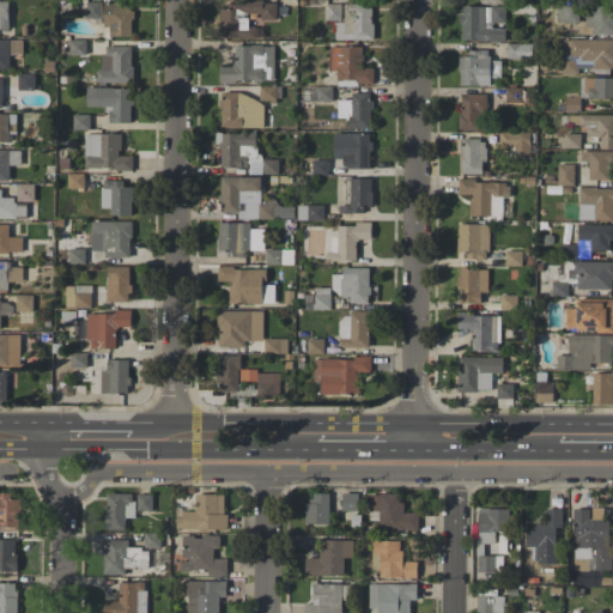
[(86,17),(102,18),(102,2),(87,1),(86,17)]
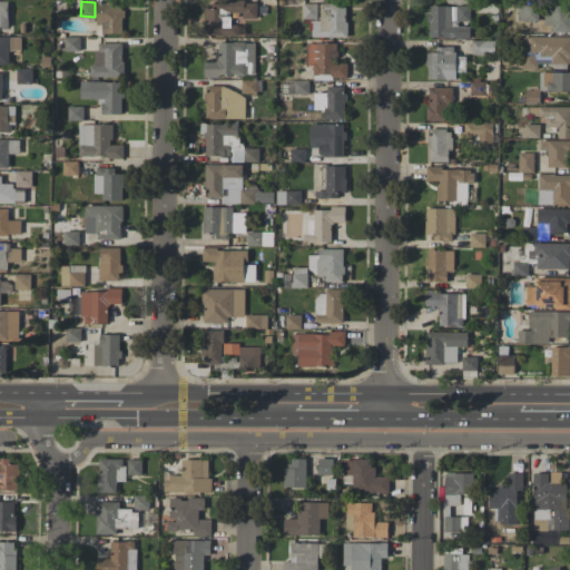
[(123,33),(123,1),(96,2),(96,25),(102,25),(102,33),(123,33)]
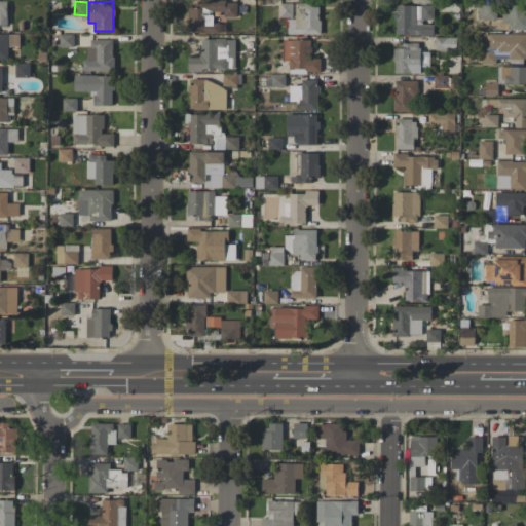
[(237,17),(237,2),(196,1),(196,8),(188,7),(188,32),(220,33),(220,23),(213,23),(214,12),(224,12),(224,17),(237,17)]
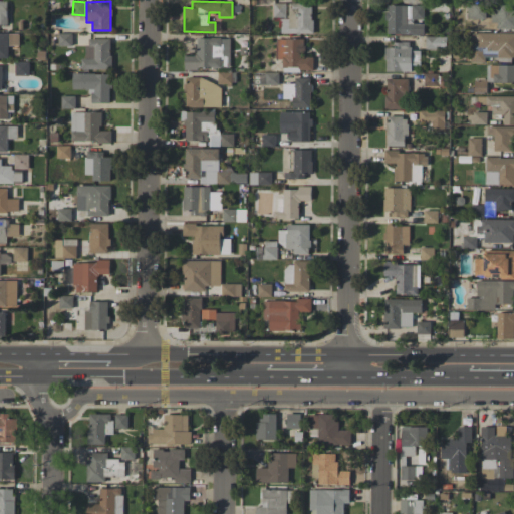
[(312,33),(312,3),(273,3),(273,17),(281,17),(281,33),(312,33)]
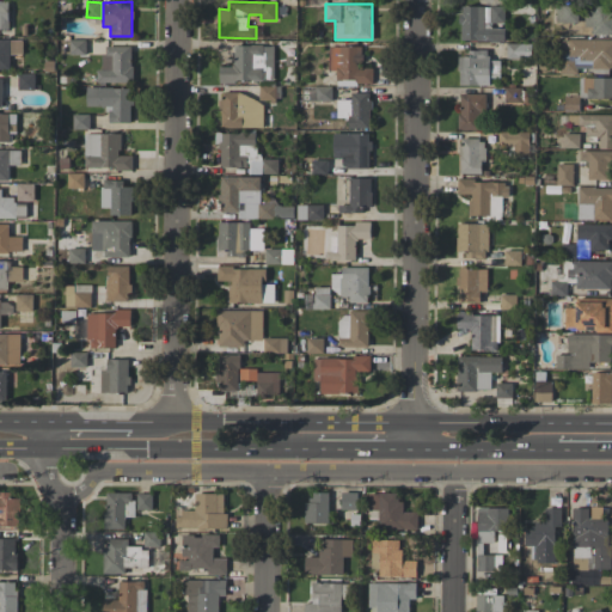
[(577,23),(577,5),(557,5),(556,23),(577,23)]
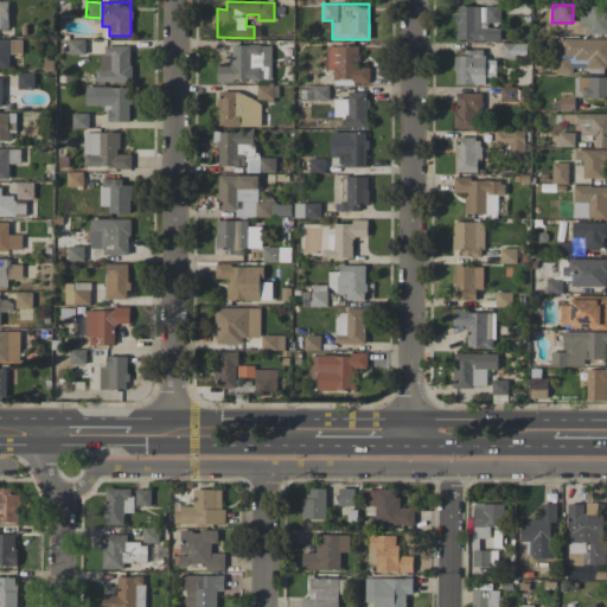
[(588,34),(606,34),(606,6),(581,5),(581,26),(588,26),(588,34)]
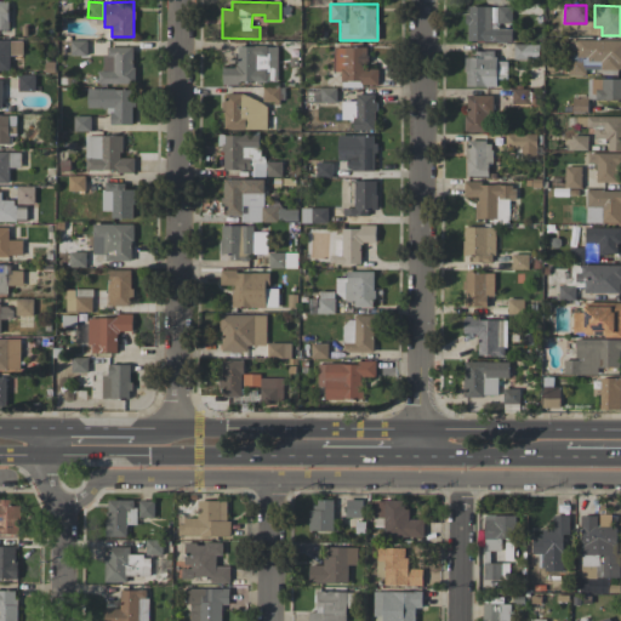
[(468,6),(467,41),(512,43),(513,27),(512,27),(513,7),(468,6)]
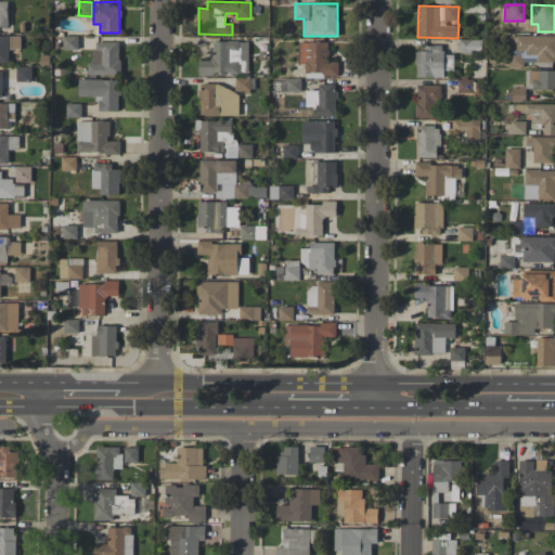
[(0,63),(9,64),(9,49),(21,49),(21,36),(0,36),(0,63)]
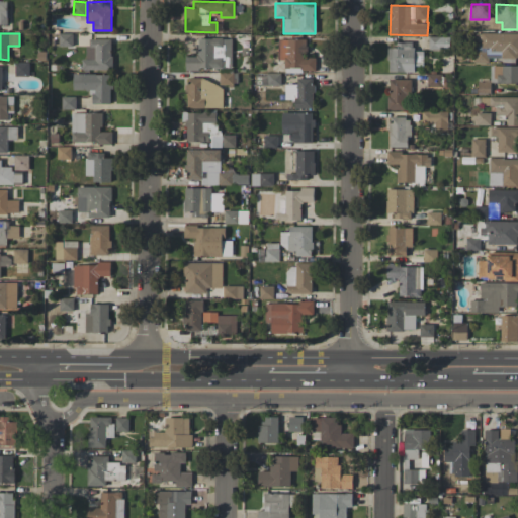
[(73,34),(60,33),(60,45),(73,45),(73,34)]
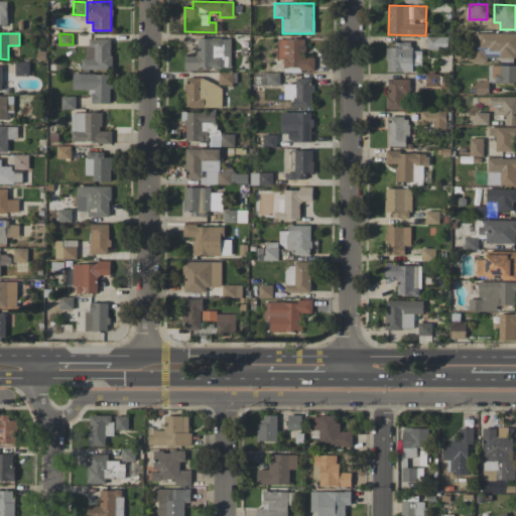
[(473,62),(487,63),(487,57),(515,57),(515,33),(474,33),(473,62)]
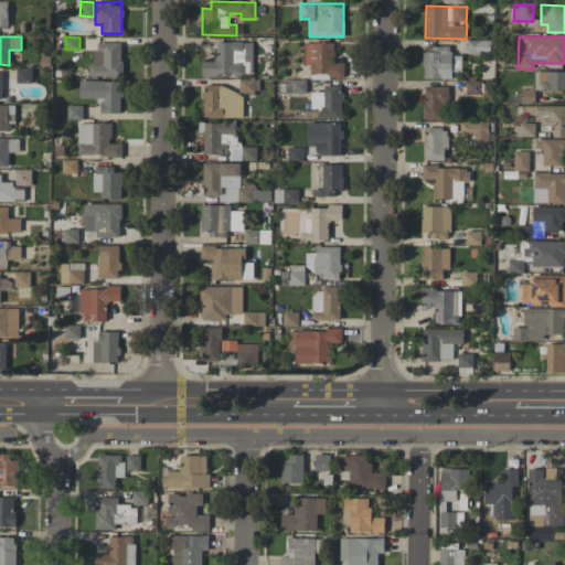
[(468,53),(489,52),(489,40),(468,41),(468,53)]
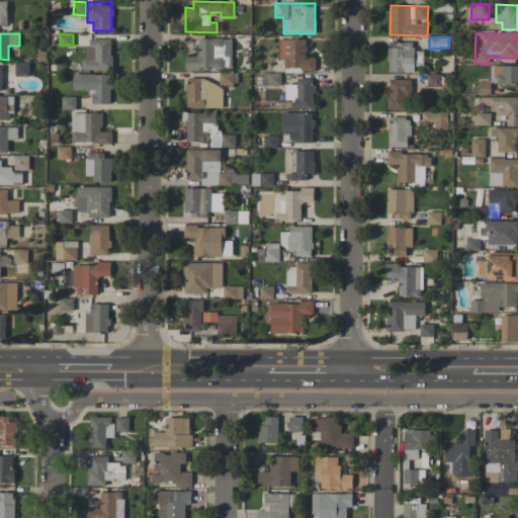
[(111,70),(112,39),(87,38),(87,59),(82,58),(82,70),(111,70)]
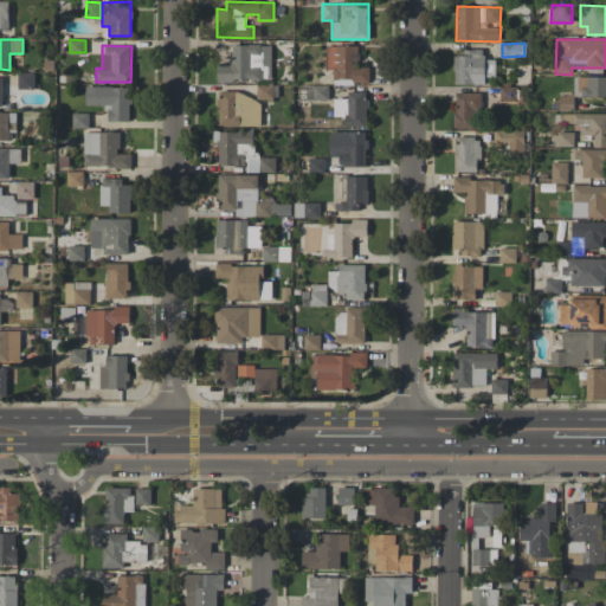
[(217,82),(271,81),(270,45),(232,45),(232,65),(217,65),(217,82)]
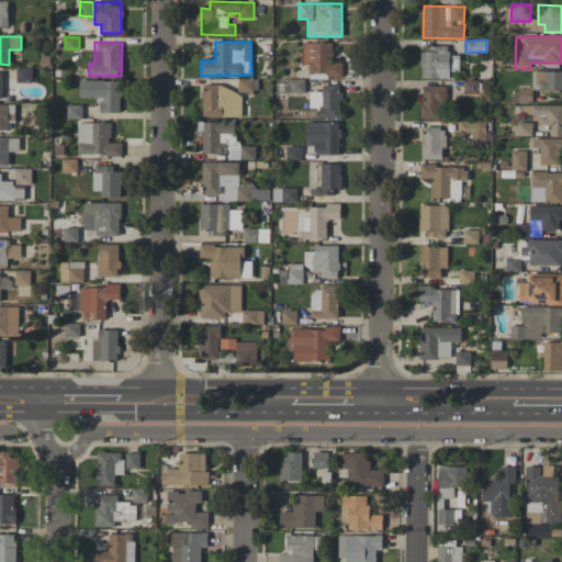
[(333,43),(303,43),(303,65),(310,65),(308,78),(343,78),(343,63),(333,63),(333,43)]
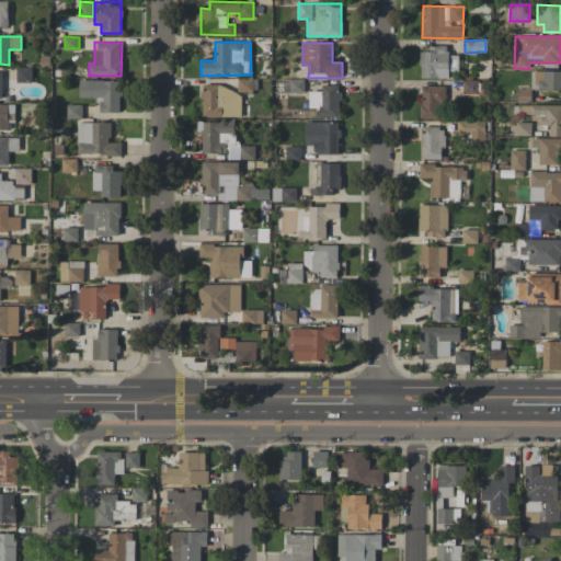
[(449,78),(449,72),(458,71),(458,55),(447,56),(447,46),(428,46),(428,52),(420,53),(421,79),(449,78)]
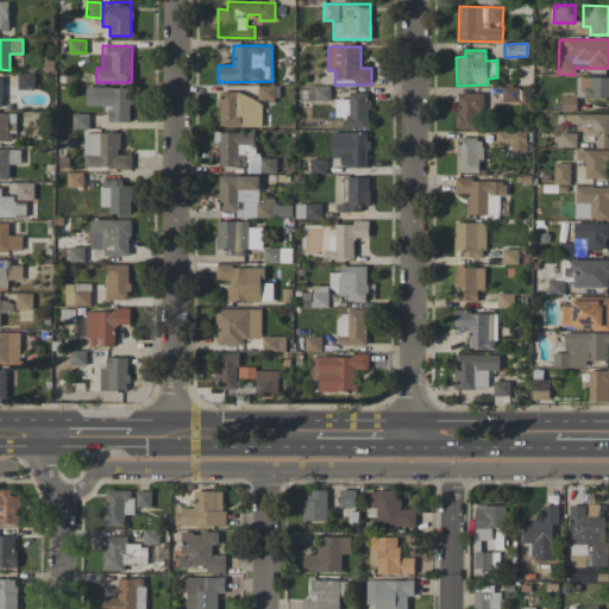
[(35,89),(35,73),(18,73),(18,89),(35,89)]
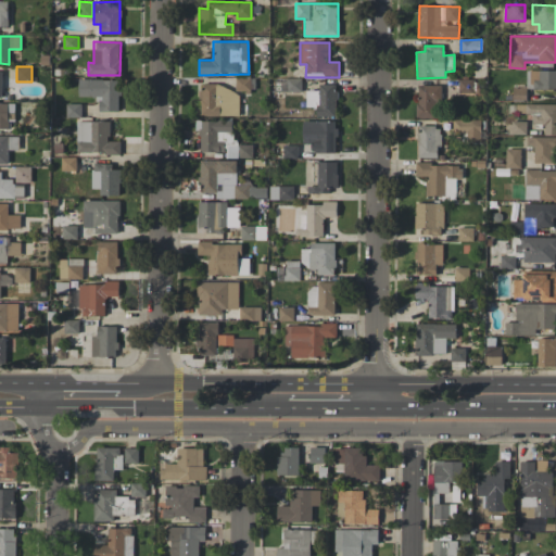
[(555,71),(527,71),(527,89),(555,89),(555,71)]
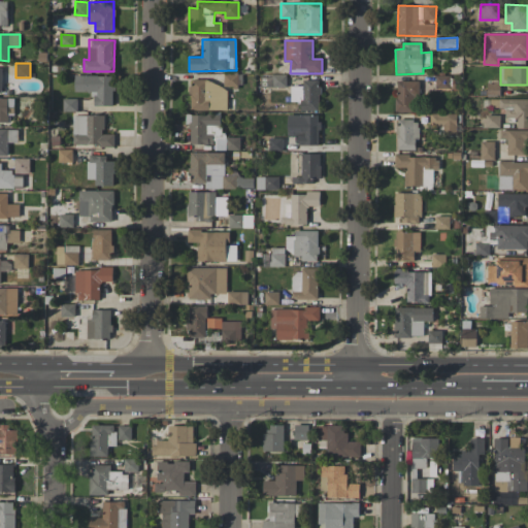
[(224,87),(237,87),(238,74),(224,74),(224,87)]
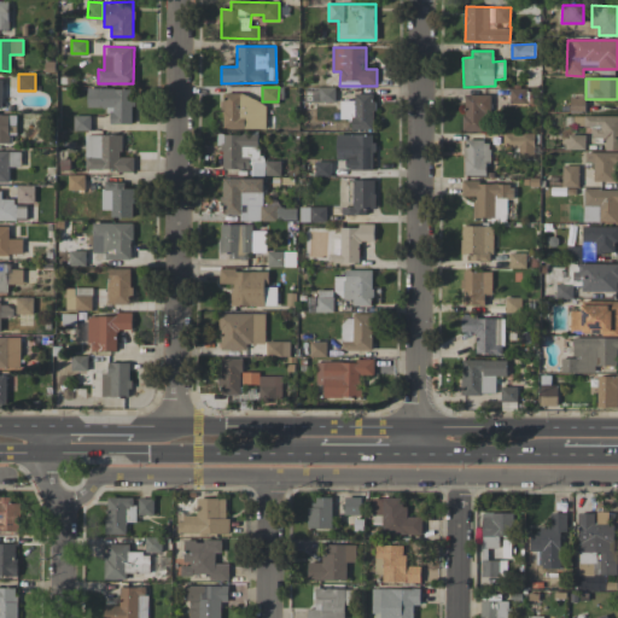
[(334,87),(305,87),(305,103),(336,103),(334,87)]
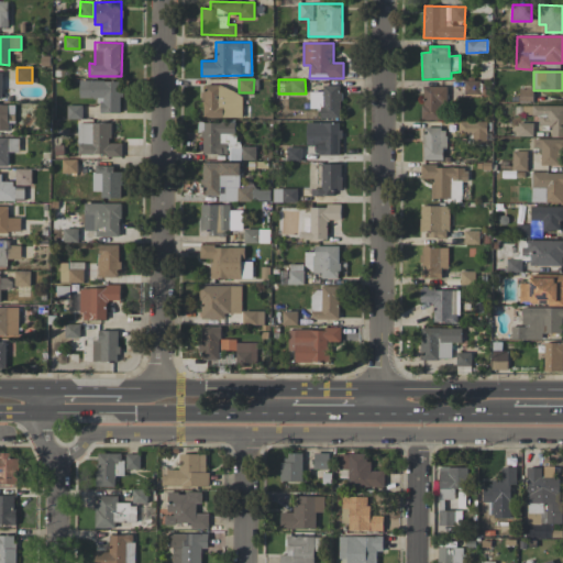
[(101,98),(100,112),(120,113),(121,81),(79,80),(79,98),(101,98)]
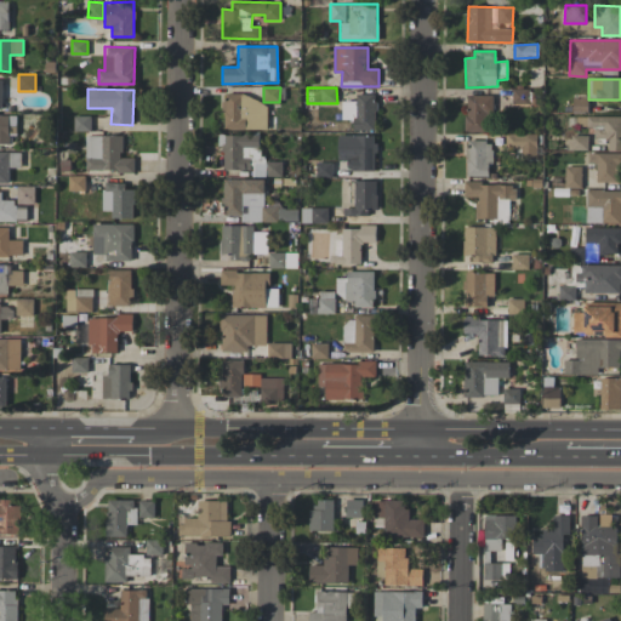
[(353,130),(376,131),(376,95),(357,93),(357,101),(342,101),(342,119),(353,120),(353,130)]
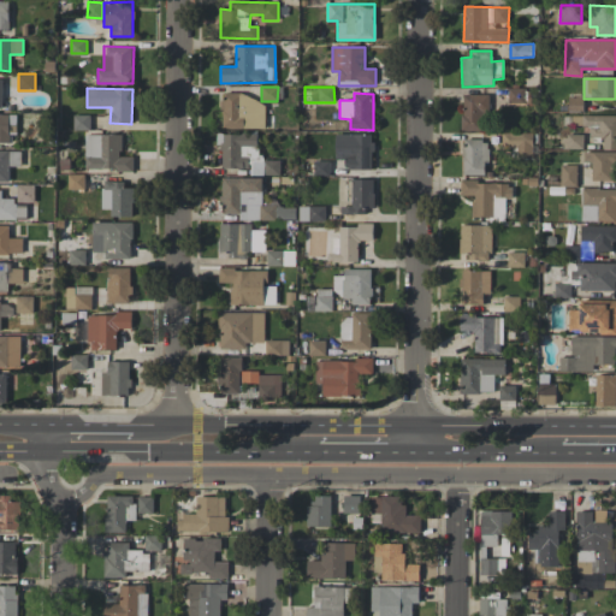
[(462,131),(487,131),(489,95),(463,94),(462,131)]
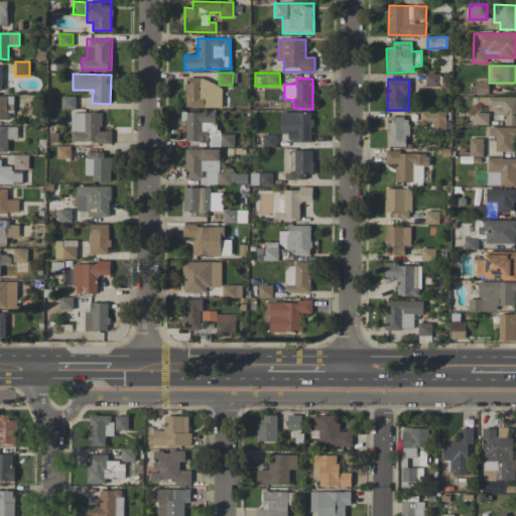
[(222,108),(222,81),(186,81),(186,107),(222,108)]
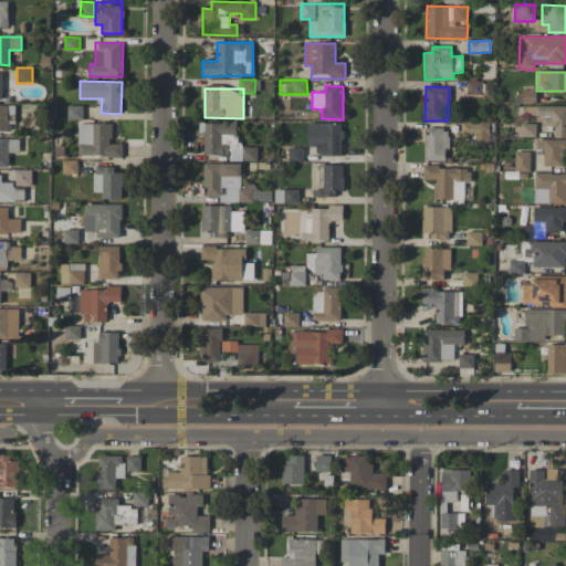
[(0,130),(13,132),(14,106),(0,105),(0,130)]
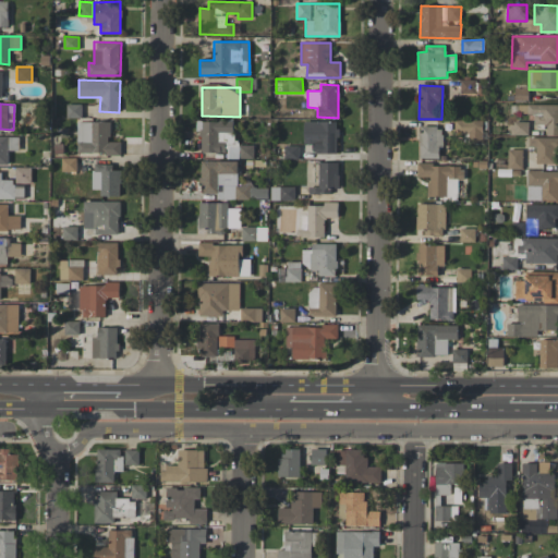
[(557,104),(522,106),(522,114),(534,114),(534,125),(546,125),(546,136),(557,135),(557,104)]
